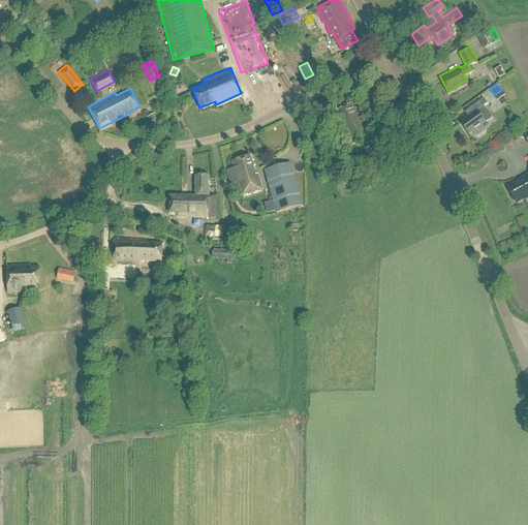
[(468,130),(471,128),(474,133),(477,133),(483,129),(484,127),(479,122),(485,118),(480,112),(487,107),(479,97),(463,110),(467,115),(460,120),(468,130)]
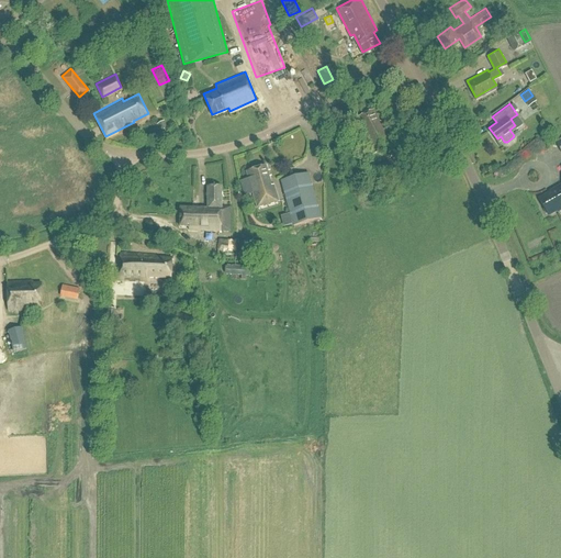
[(372,152),(394,142),(382,118),(379,119),(373,108),(358,114),(367,133),(365,134),(372,152)]
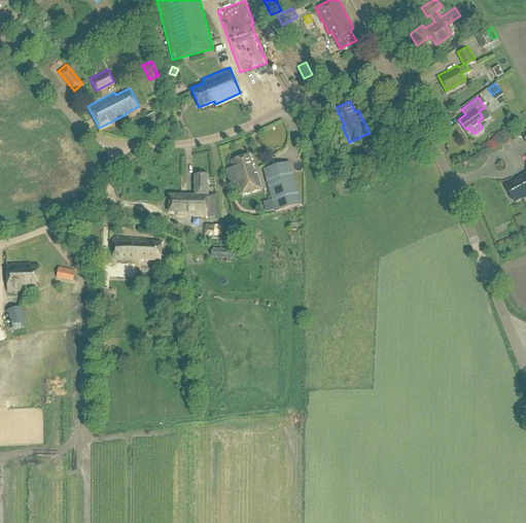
[(146,114),(150,124),(158,120),(153,111),(146,114)]
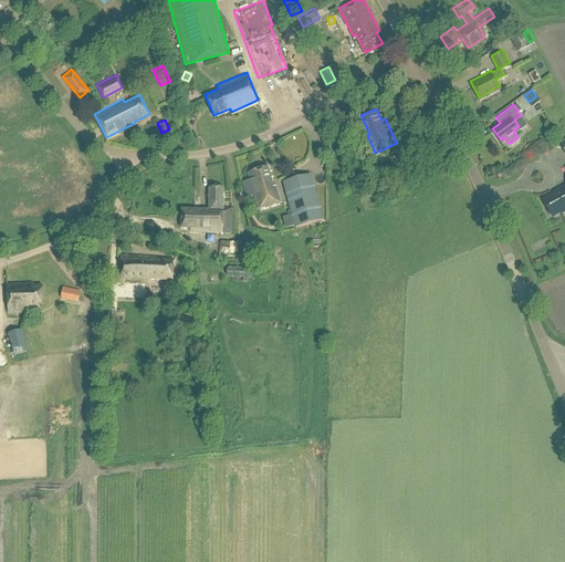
[(259,206),(280,199),(274,183),(272,183),(267,165),(248,170),(259,206)]
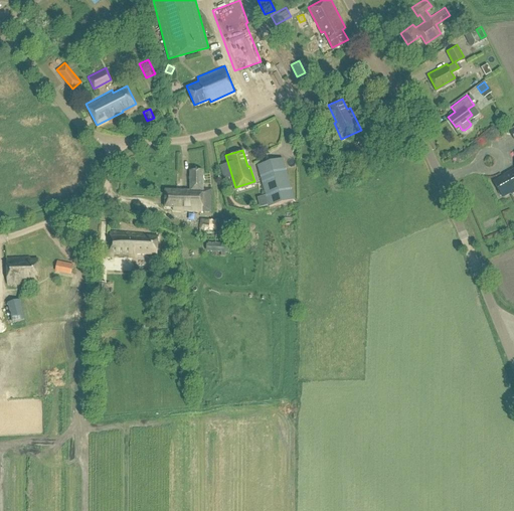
[(492,179),(501,196),(509,191),(510,192),(513,189),(513,150),(513,151),(513,166),(502,172),(503,173),(492,179)]
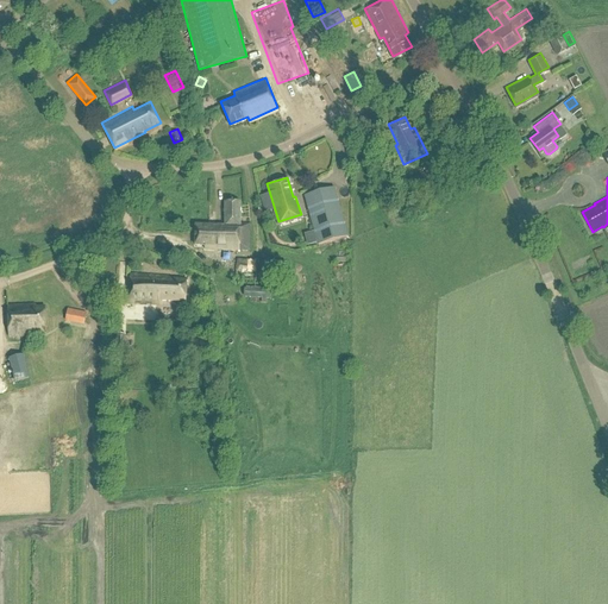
[(305,193),(319,240),(348,232),(333,184),(305,193)]
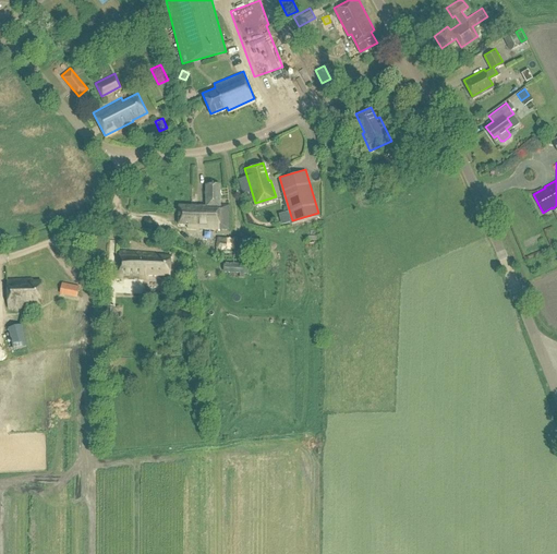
[(228,226),(229,202),(220,202),(220,182),(206,182),(205,204),(178,204),(178,221),(186,221),(186,225),(228,226)]
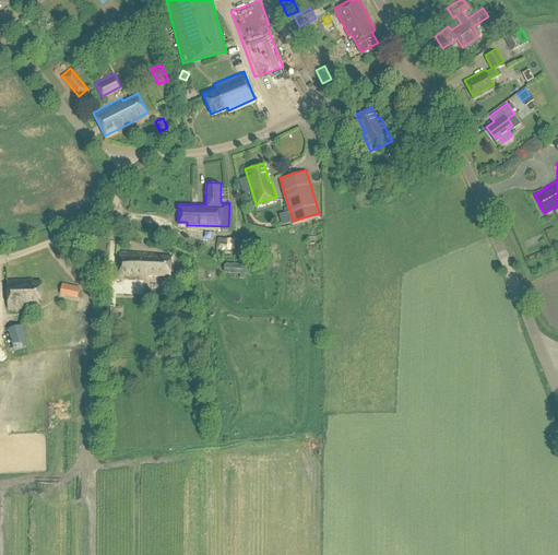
[(212,244),(212,235),(194,235),(194,238),(198,238),(198,244),(212,244)]
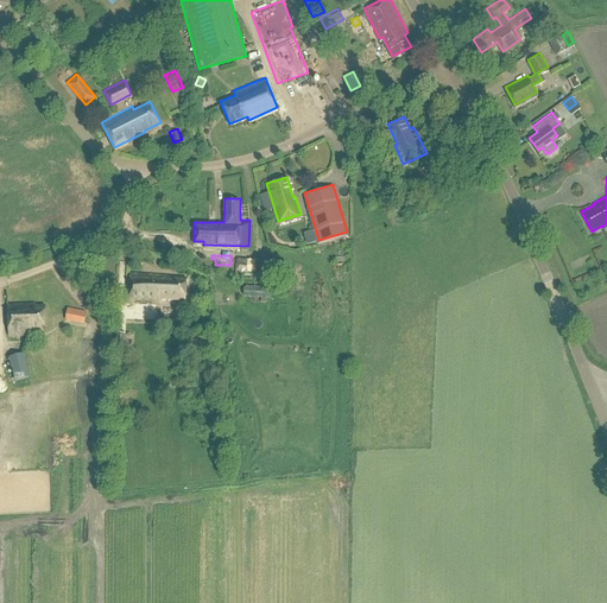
[(242,283),(252,283),(253,256),(232,256),(232,272),(242,272),(242,283)]
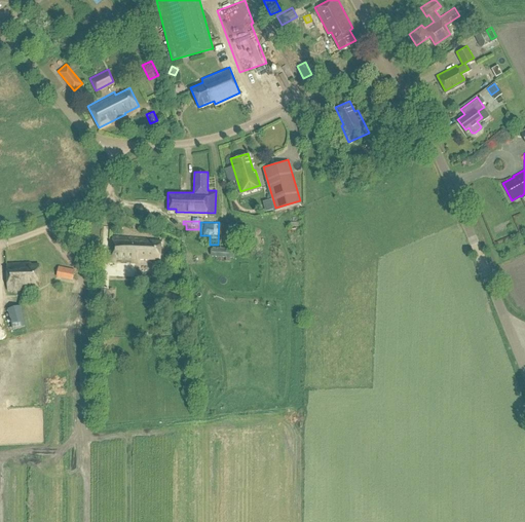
[(160,257),(160,238),(145,237),(145,236),(112,234),(109,259),(140,260),(140,257),(160,257)]
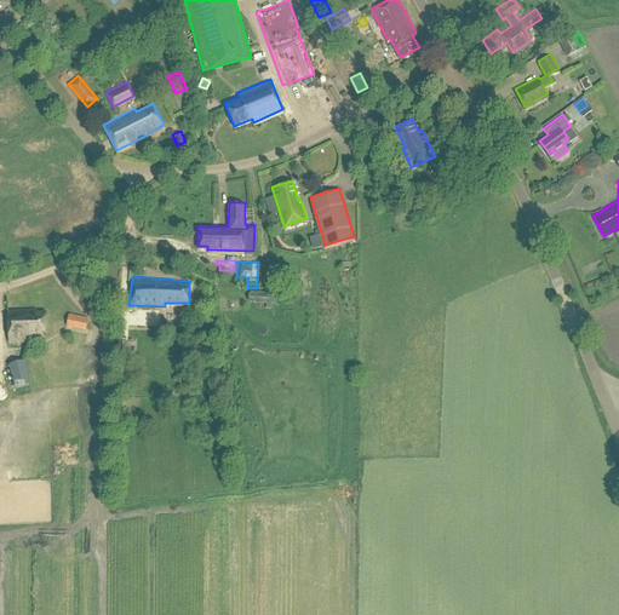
[(276,293),(248,292),(247,302),(265,303),(270,304),(276,304),(276,293)]
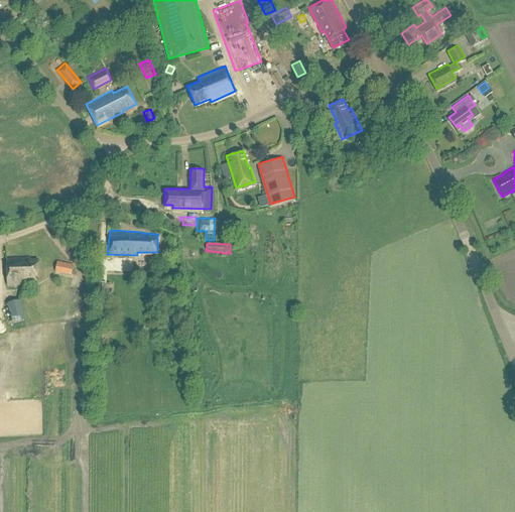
[(474,257),(468,244),(462,247),(468,260),(474,257)]
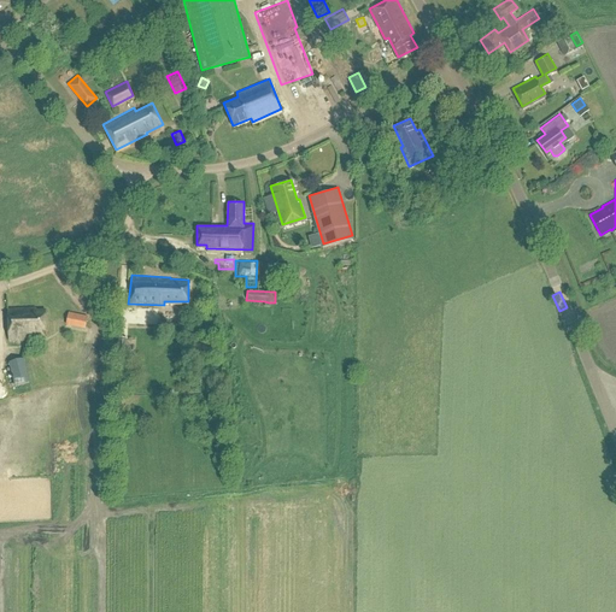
[(46,333),(46,306),(36,306),(36,305),(7,305),(7,336),(28,336),(28,333),(46,333)]
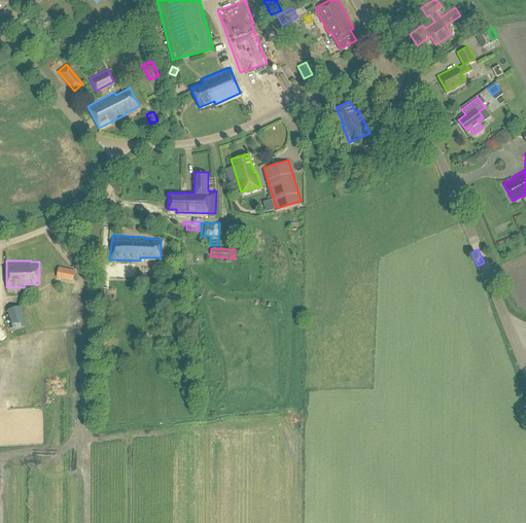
[(56,276),(71,279),(74,269),(58,265),(56,276)]
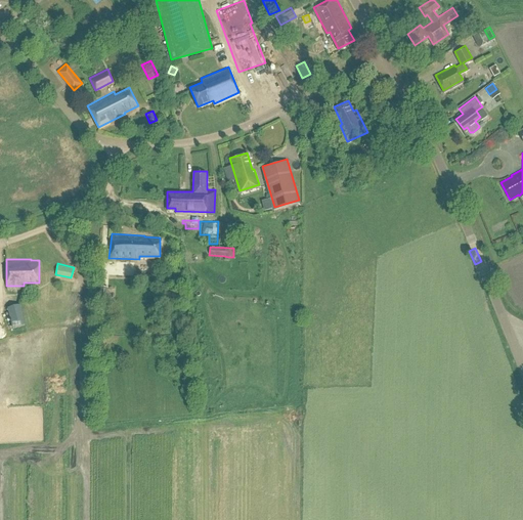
[(106,302),(107,286),(99,285),(98,301),(106,302)]
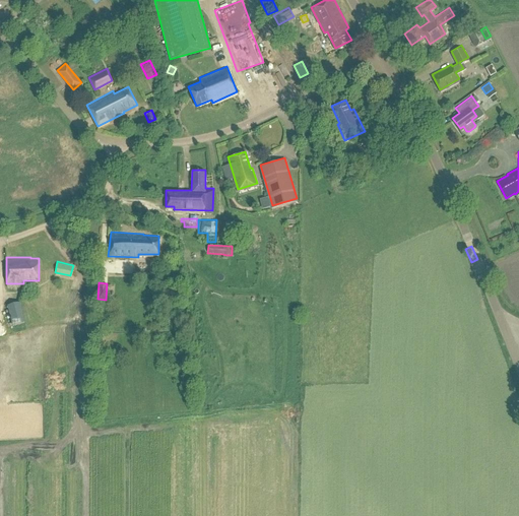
[(13,323),(24,320),(18,301),(7,305),(13,323)]
